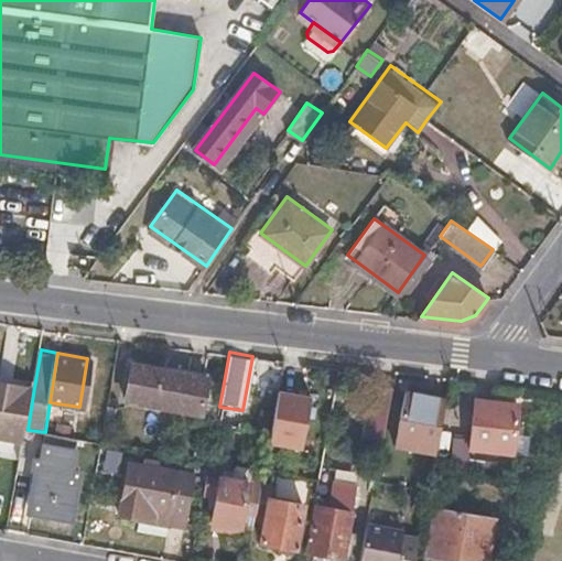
[(88,409),(96,359),(87,358),(79,407),(88,409)]
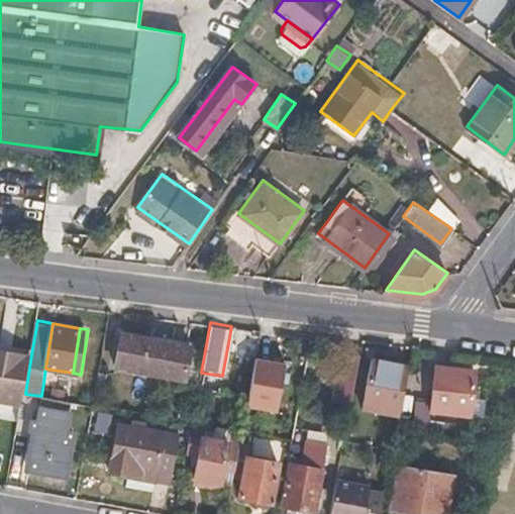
[(187,378),(193,345),(124,334),(119,367),(187,378)]
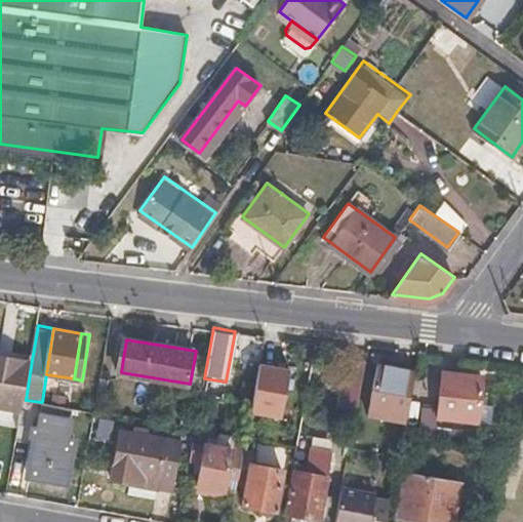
[(26,400),(32,360),(0,355),(0,409),(22,413),(26,400)]
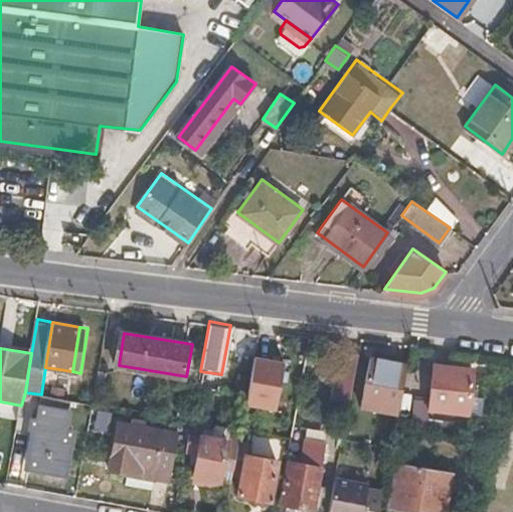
[(350,387),(357,354),(340,352),(335,384),(350,387)]
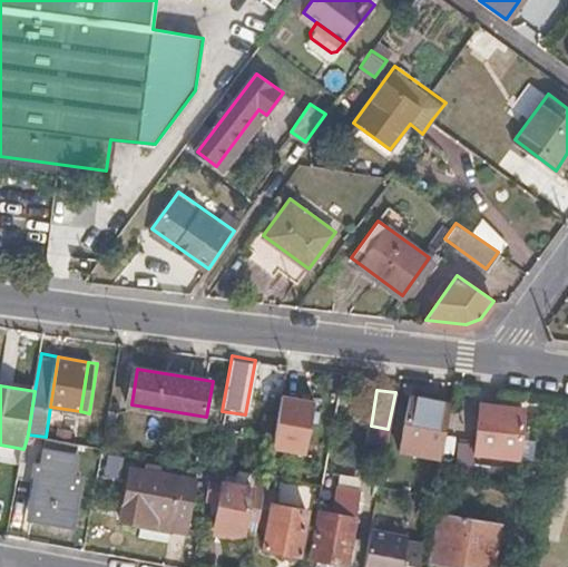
[(281,394),(272,447),(304,452),(313,400),(281,394)]
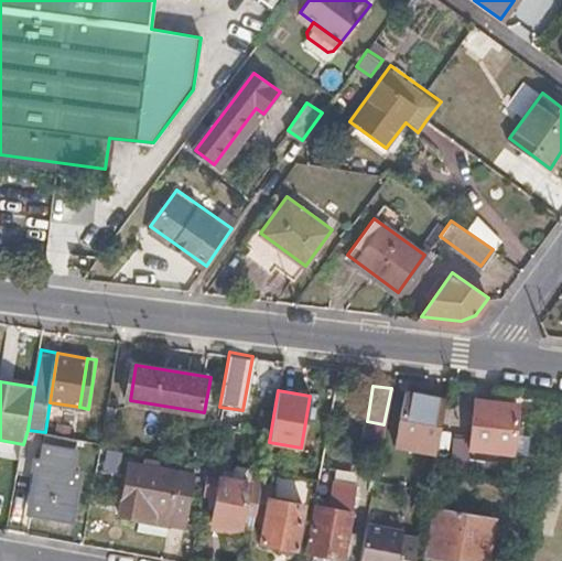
[(436,451),(445,399),(407,392),(397,443),(436,451)]
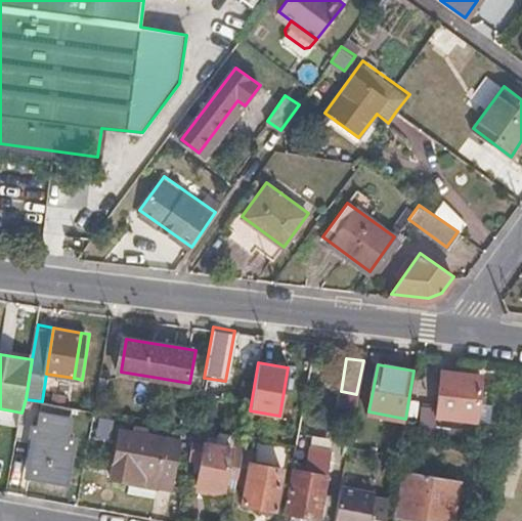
[(476,424),(483,377),(443,372),(438,418),(476,424)]
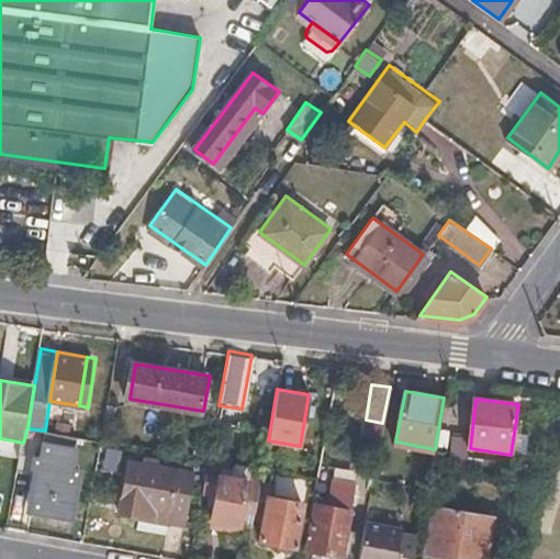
[(68,521),(80,448),(45,443),(43,459),(37,458),(35,468),(41,470),(34,514),(68,521)]
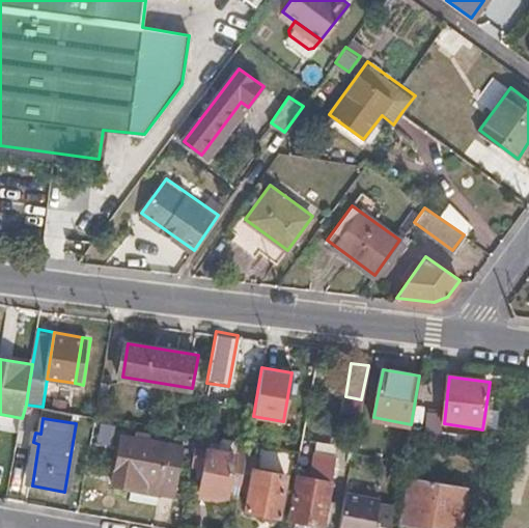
[(175,498),(184,448),(147,442),(147,436),(135,434),(133,439),(121,438),(113,485),(145,492),(145,498),(161,501),(162,496),(175,498)]
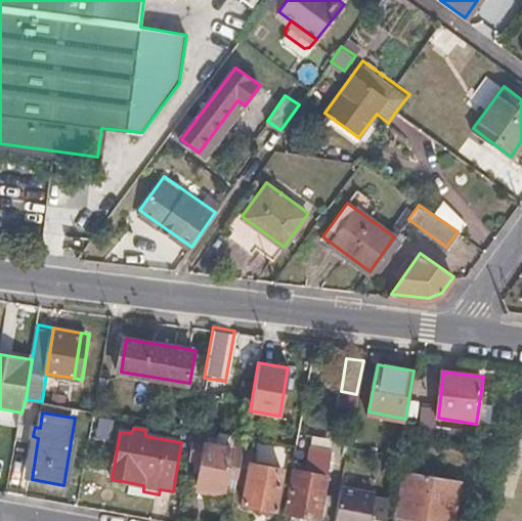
[(238,472),(243,452),(244,443),(232,442),(230,438),(224,436),(217,442),(217,445),(216,446),(191,442),(188,462),(203,464),(199,485),(224,490),(228,470),(238,472)]
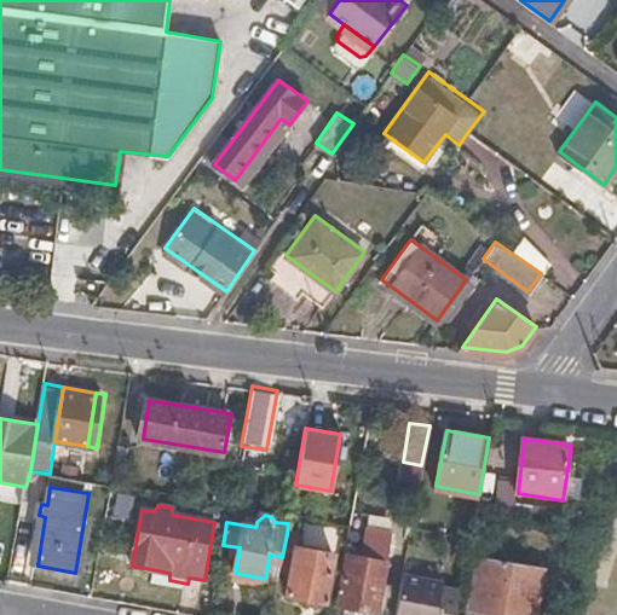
[(375,614),(391,529),(365,524),(359,560),(347,558),(339,608),(375,614)]
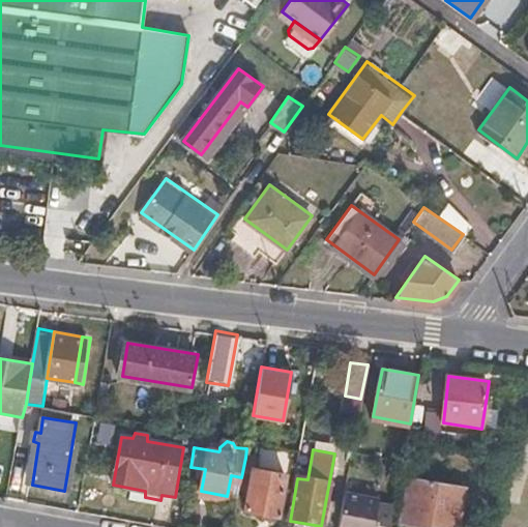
[(258,450),(256,459),(254,471),(286,477),(289,456),(258,450)]
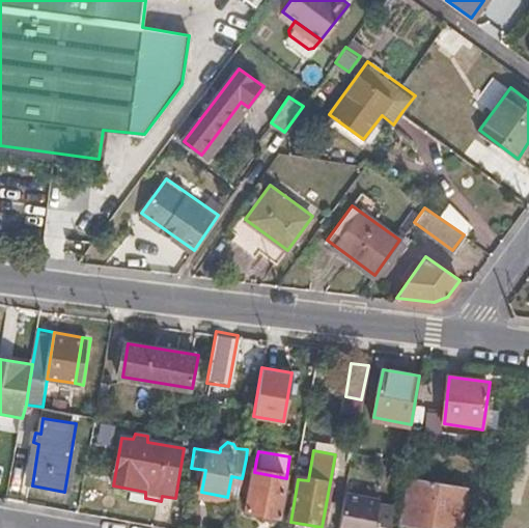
[(279,520),(286,478),(254,472),(256,460),(246,459),(242,478),(240,493),(249,494),(246,513),(279,520)]
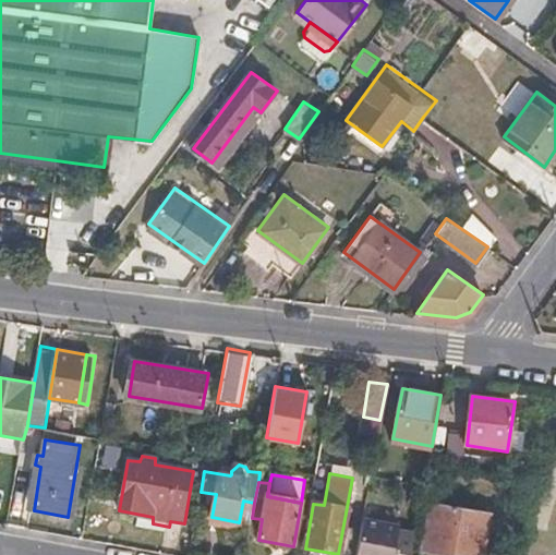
[(449,554),(478,554),(487,527),(438,513),(427,549),(449,554)]
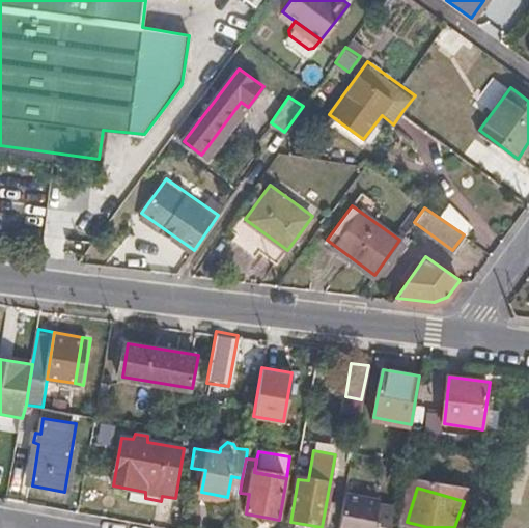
[(376,527),(381,504),(381,499),(344,492),(337,527),(376,527)]
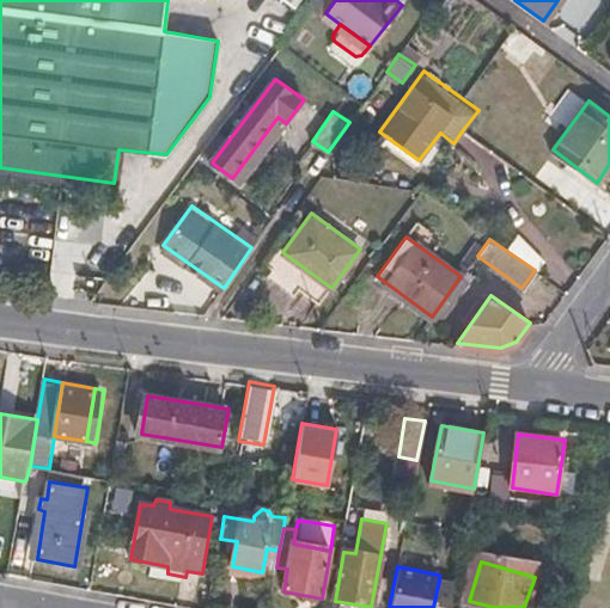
[(450,607),(455,584),(439,581),(433,607),(450,607)]
